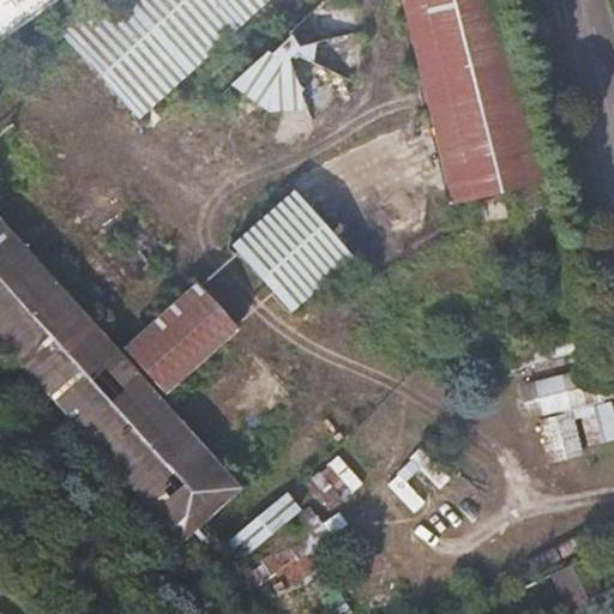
[(0,0),(0,41),(55,1),(56,0),(0,0)]
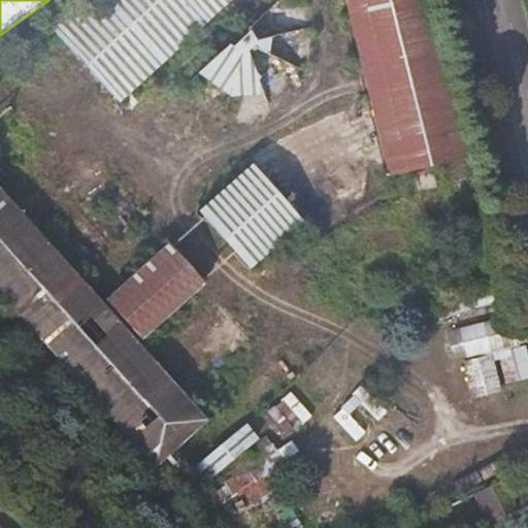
[(84,0),(54,29),(120,101),(229,0),(84,0)]
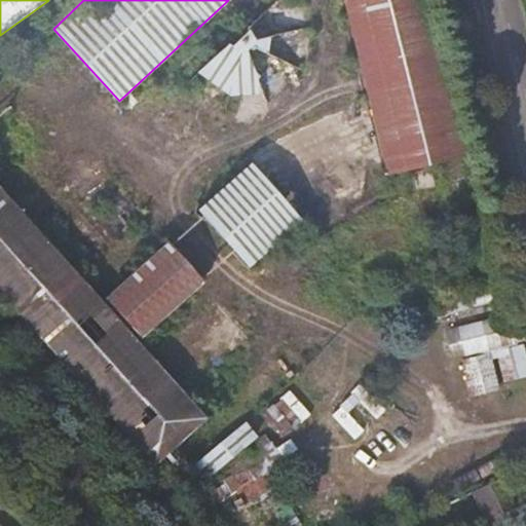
[(239,108),(254,92),(266,104),(326,42),(282,0),(275,0),(203,74),(239,108)]
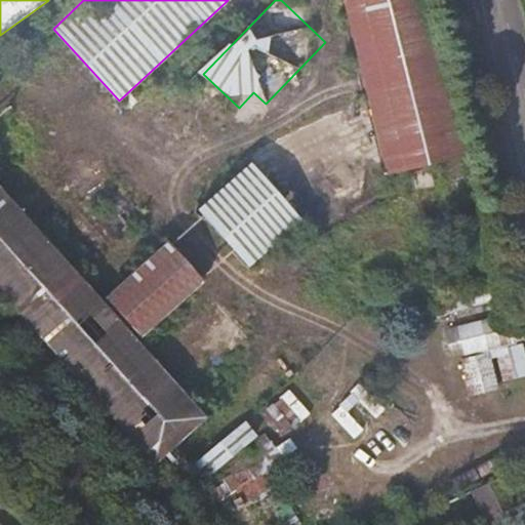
[(459,112),(432,4),(431,0),(342,0),(359,66),(386,174),(470,154),(459,112)]
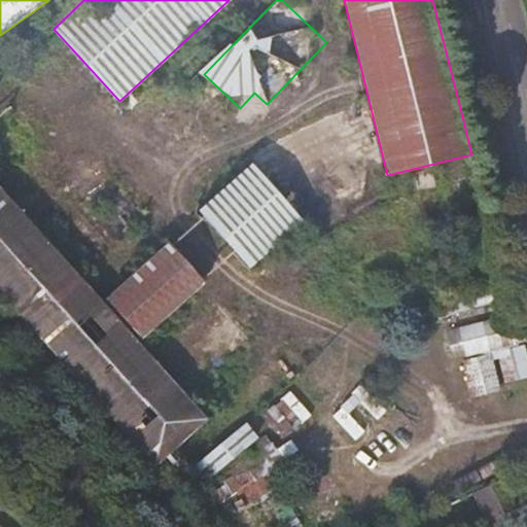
[(253,164),(201,210),(251,267),(304,220),(253,164)]
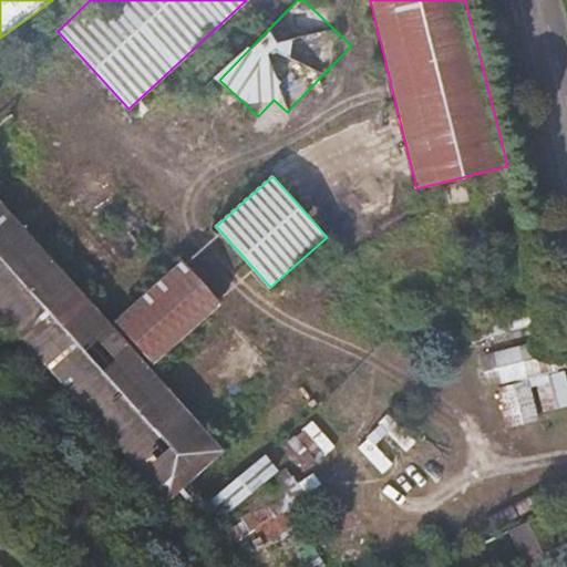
[(101,313),(45,253),(0,200),(0,312),(40,358),(101,425),(166,500),(223,451),(185,409),(138,356),(101,313)]
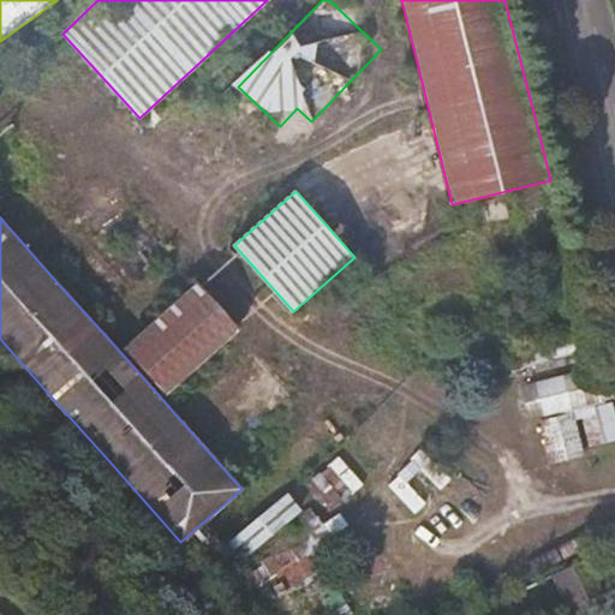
[(165,390),(237,327),(197,282),(125,346),(165,390)]
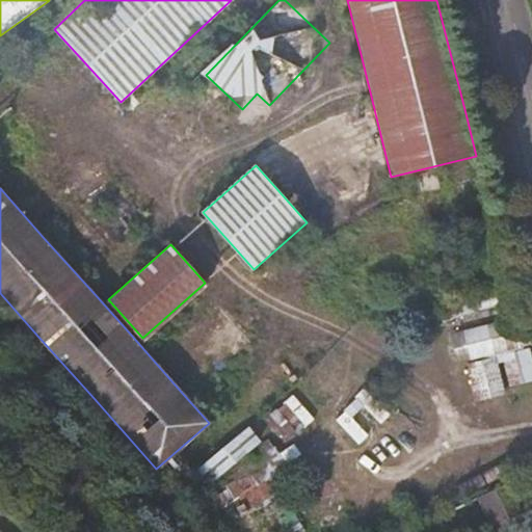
[(458,362),(531,343),(531,340),(526,316),(451,335),(458,362)]
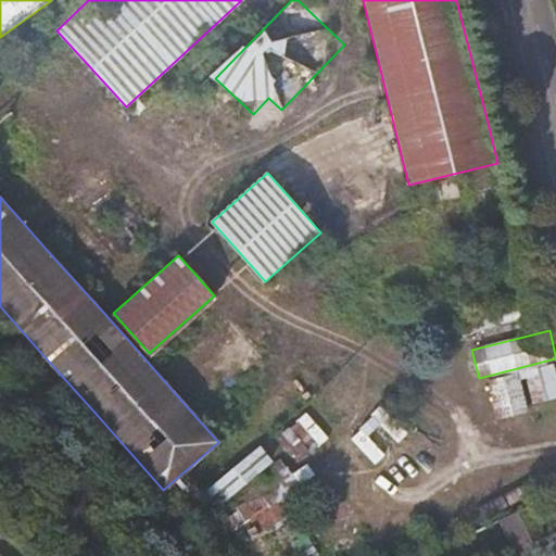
[(489,380),(493,419),(525,415),(520,377),(489,380)]
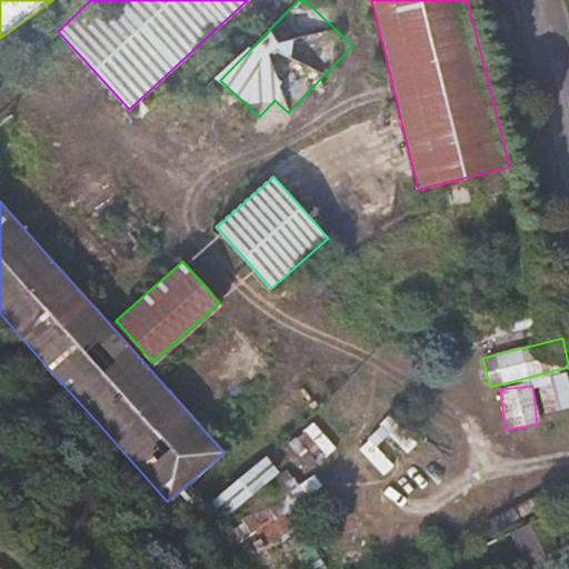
[(237,502),(276,476),(265,461),(227,488),(237,502)]
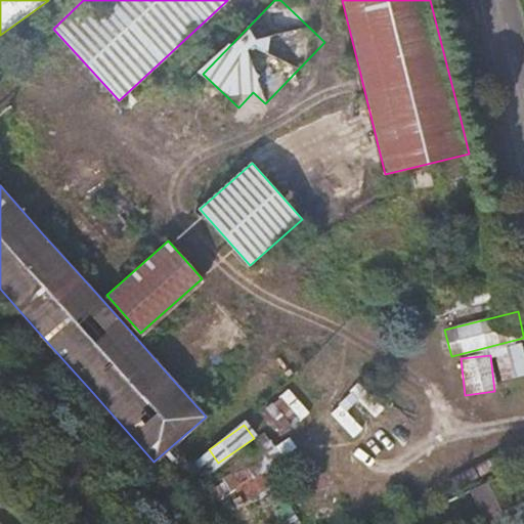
[(345,494),(325,461),(280,486),(300,520),(345,494)]
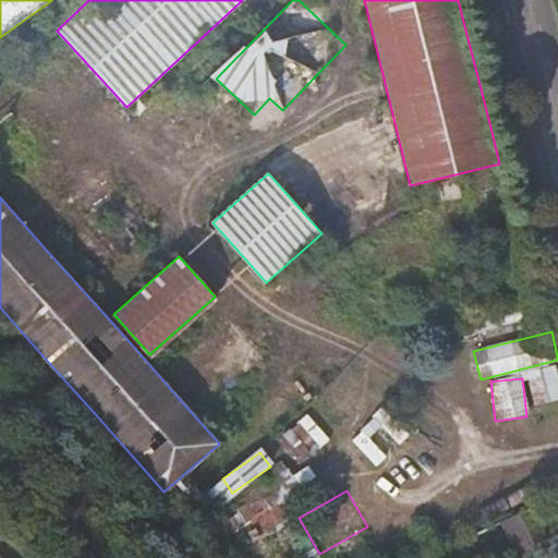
[(552,540),(534,505),(499,522),(507,537),(517,557),(552,540)]
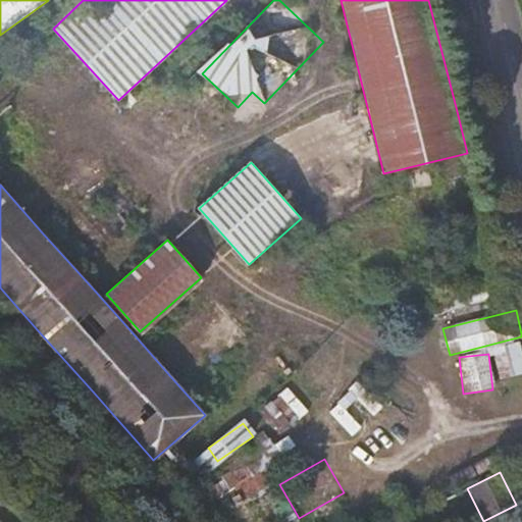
[(9,521),(1,513),(0,514),(0,521),(9,521)]
